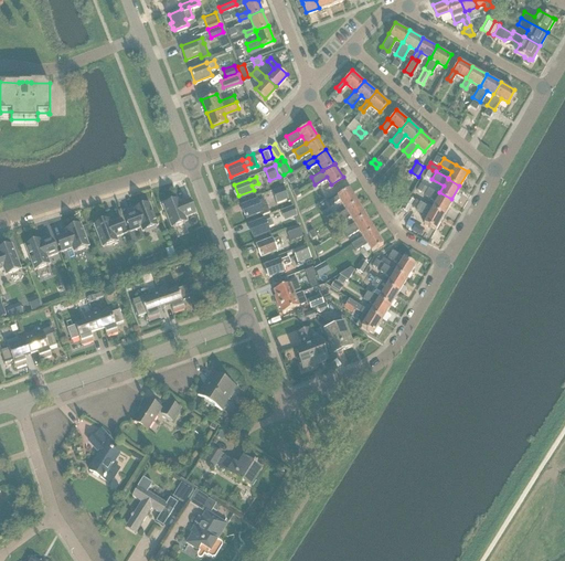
[(284,184),(272,189),(276,199),(276,200),(288,196),(284,184)]
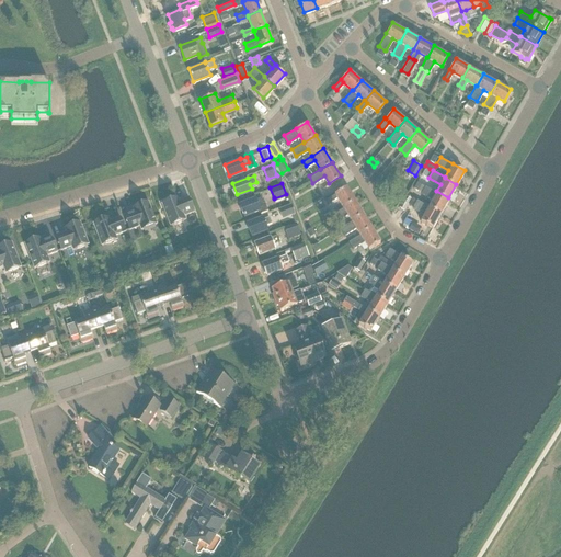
[(433,197),(428,205),(441,212),(448,197),(436,191),(425,184),(421,191),(433,197)]
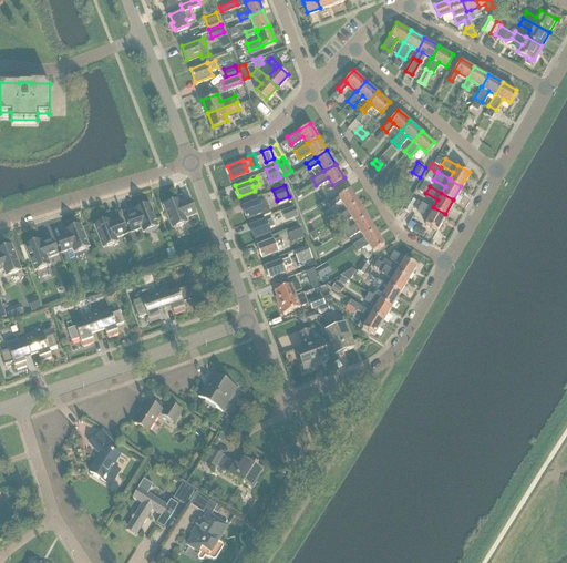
[(340,197),(347,208),(359,201),(350,187),(339,194),(330,200),(332,203),(340,197)]
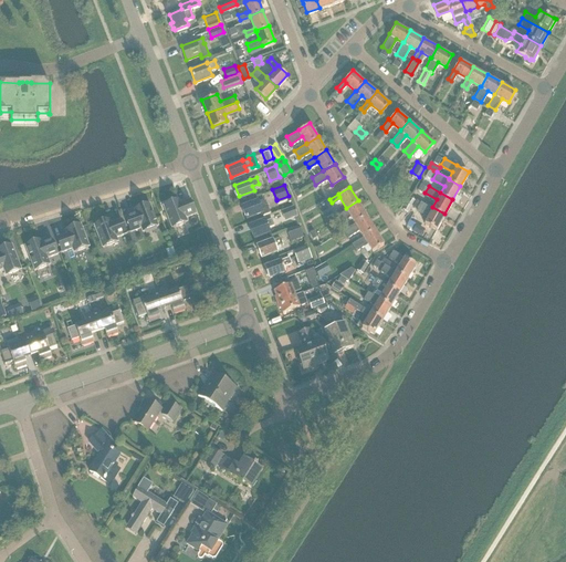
[(415,198),(409,195),(402,207),(408,210),(415,198)]
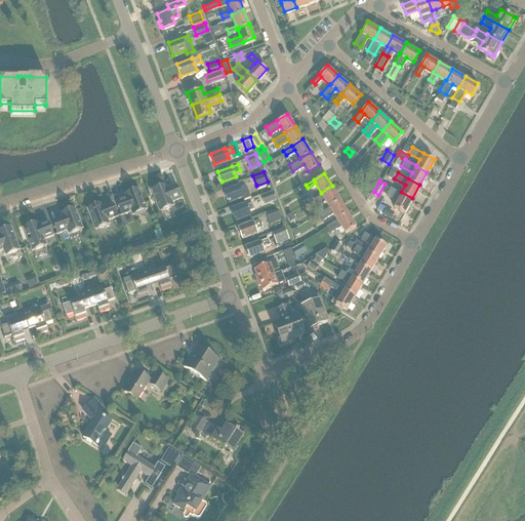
[(165,183),(152,188),(159,208),(172,203),(171,199),(182,195),(176,183),(166,187),(165,183)]
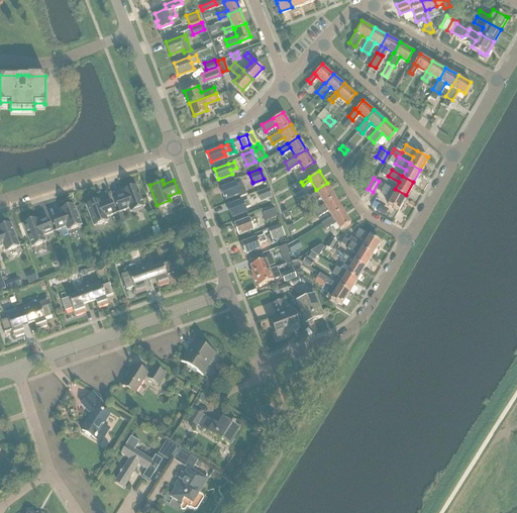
[(243,185),(241,180),(235,182),(221,187),(225,197),(238,192),(239,195),(246,192),(244,185),(243,185)]
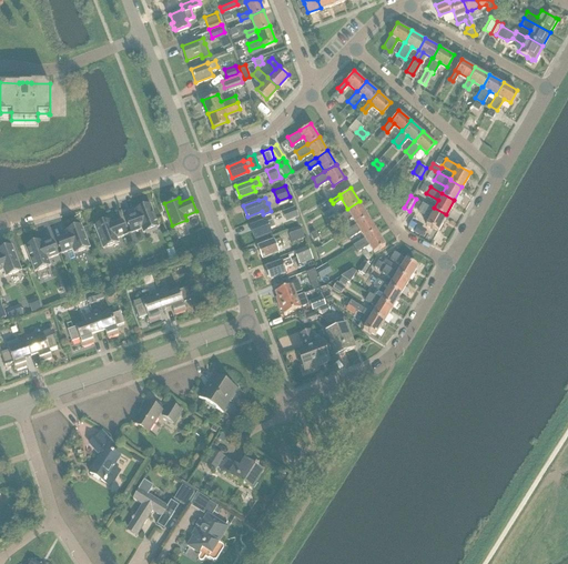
[(417,208),(417,209),(429,217),(426,222),(438,229),(446,214),(434,208),(422,200),(417,208)]
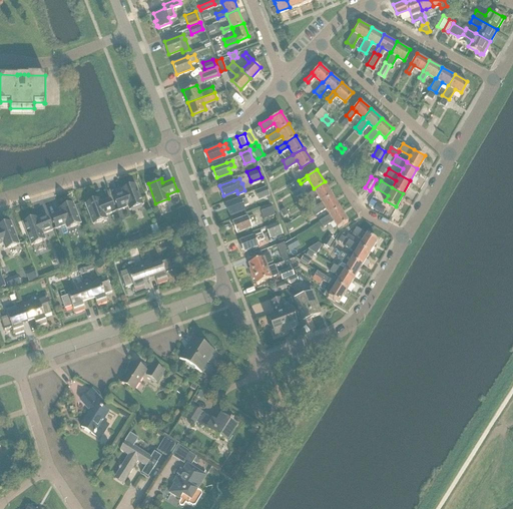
[(332,194),(325,181),(314,188),(303,194),(307,200),(318,194),(322,200),(332,194)]
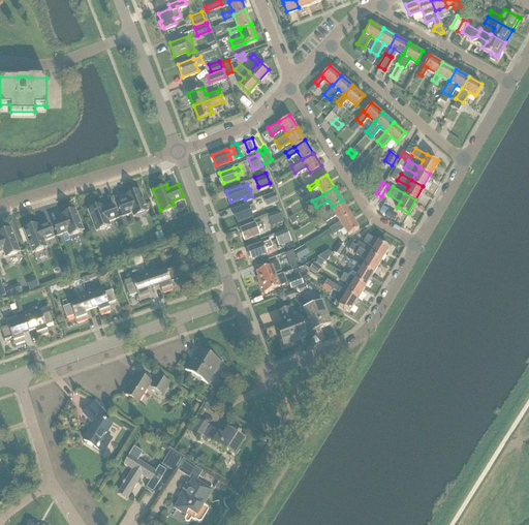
[(131,210),(133,214),(147,209),(138,188),(125,193),(127,197),(117,201),(122,213),(131,210)]
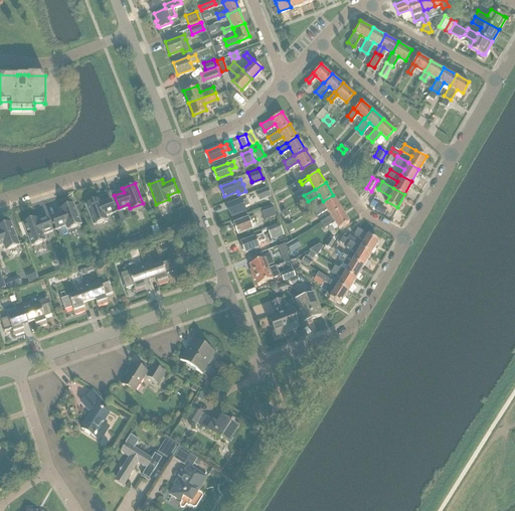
[(259,198),(271,193),(267,184),(255,189),(259,198)]
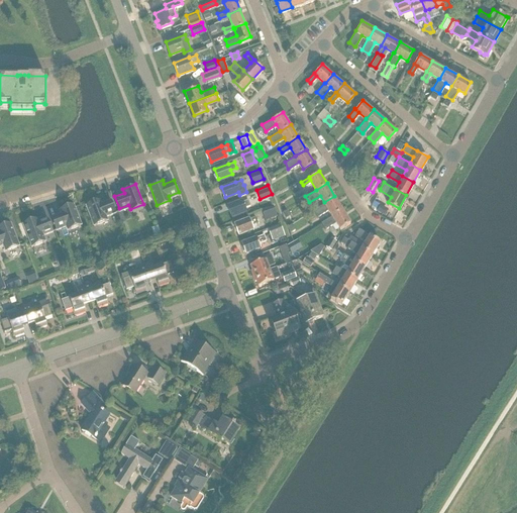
[(331,215),(342,208),(334,196),(324,202),(313,208),(317,215),(327,208),(331,214),(331,215)]
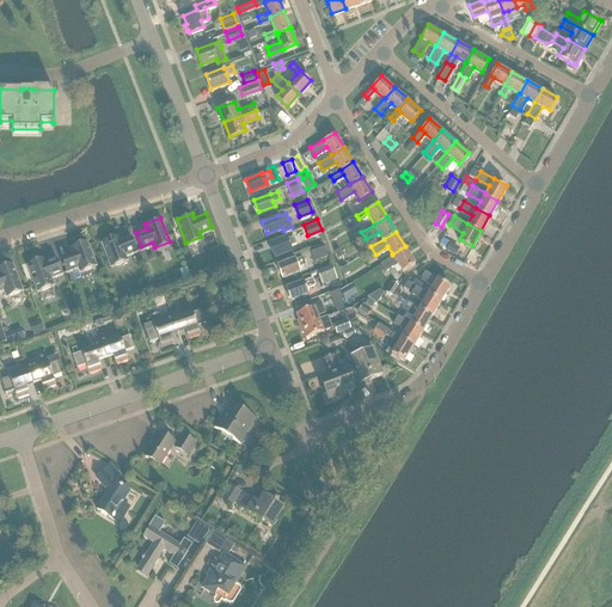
[(297,240),(293,233),(286,237),(286,235),(269,243),(274,255),(291,247),(289,243),(297,240)]
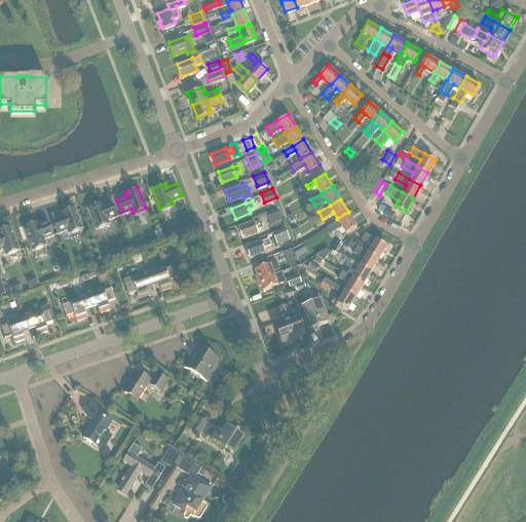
[(101,201),(87,207),(96,227),(109,222),(107,218),(117,214),(112,201),(103,206),(101,201)]
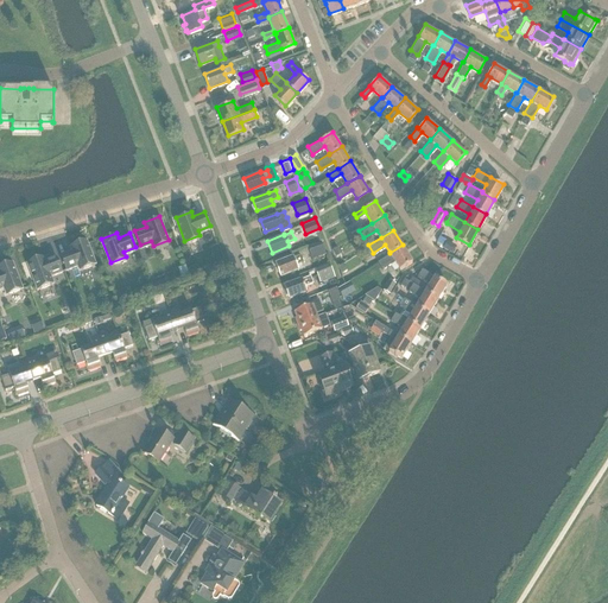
[(441,234),(437,241),(449,248),(453,241),(447,237),(441,234)]
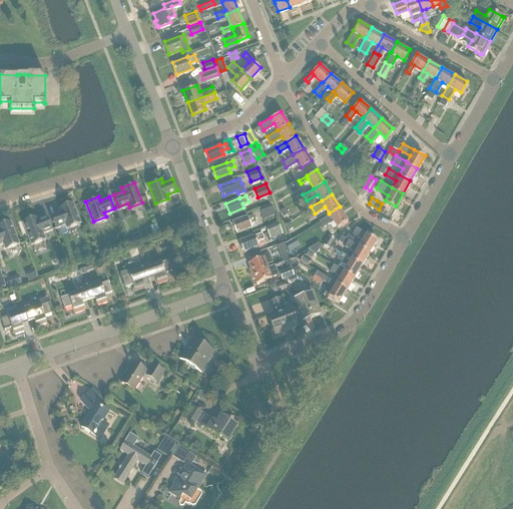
[(65,221),(67,225),(80,220),(72,200),(59,205),(61,209),(51,213),(55,225),(65,221)]
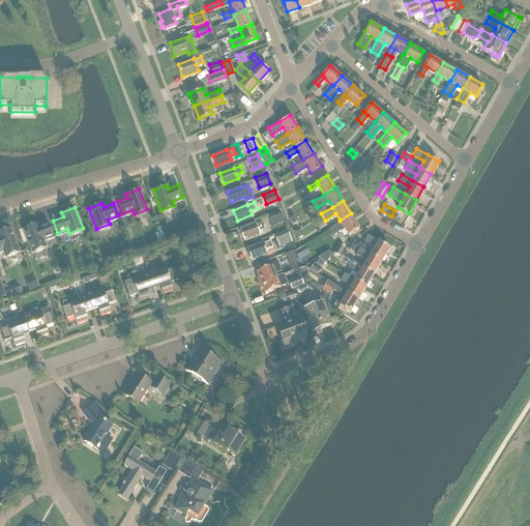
[(284,220),(280,208),(268,213),(270,220),(275,217),(277,222),(284,220)]
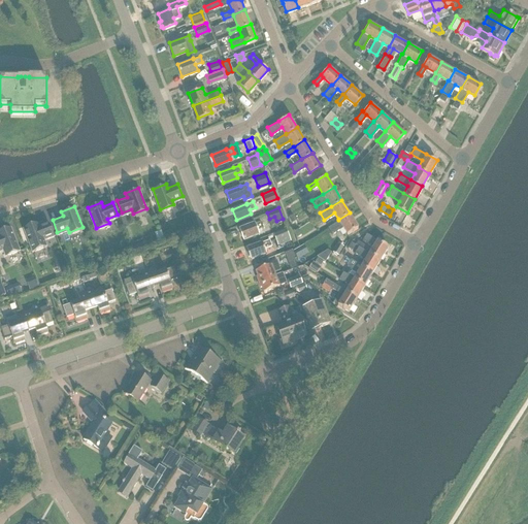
[(342,225),(347,232),(358,225),(350,213),(338,220),(338,219),(328,226),(331,232),(342,225)]
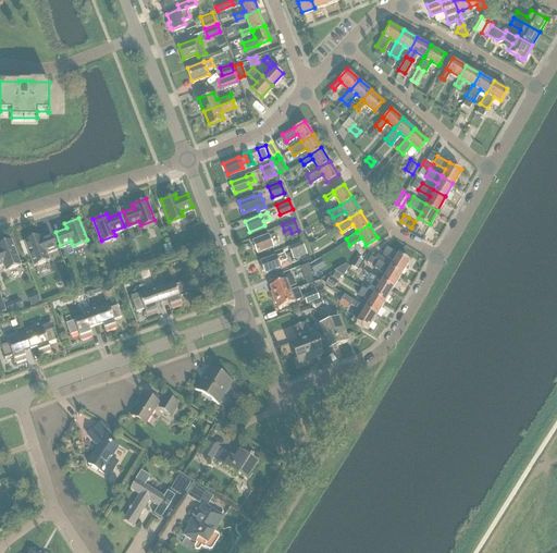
[(257,250),(279,243),(274,232),(268,234),(252,240),(257,250)]
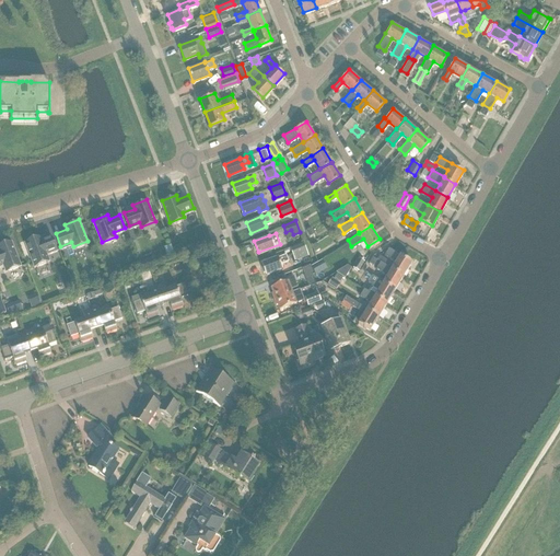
[(25,240),(34,265),(48,259),(46,252),(57,247),(51,234),(41,239),(39,234),(25,240)]
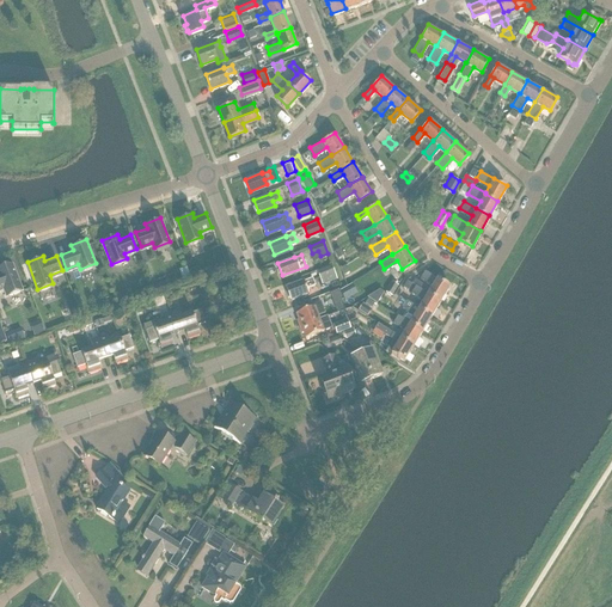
[(0,287),(4,287),(6,294),(22,288),(12,262),(0,265),(0,287)]
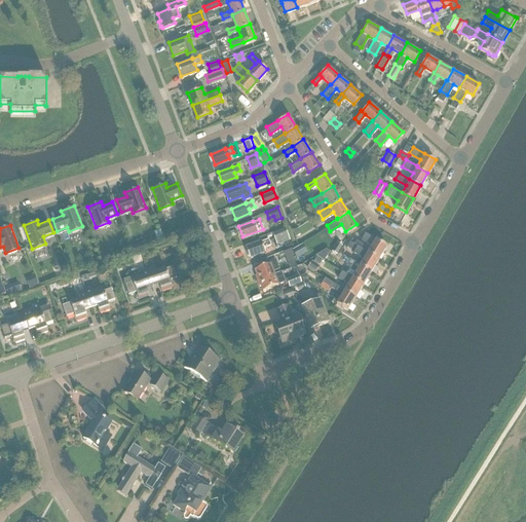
[(276,240),(289,235),(285,225),(272,230),(276,240)]
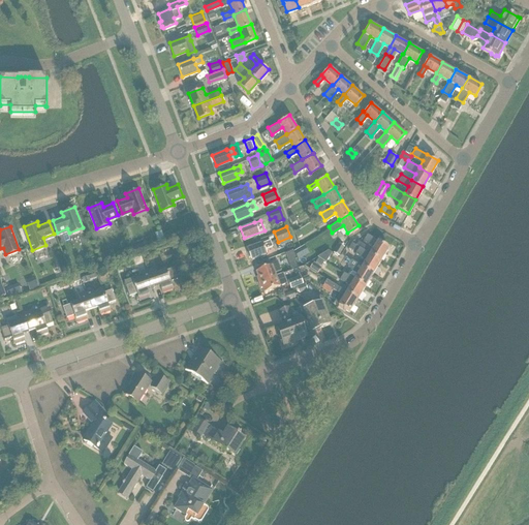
[(374,245),(370,251),(370,252),(380,258),(389,246),(378,239),(367,232),(363,239),(374,245)]
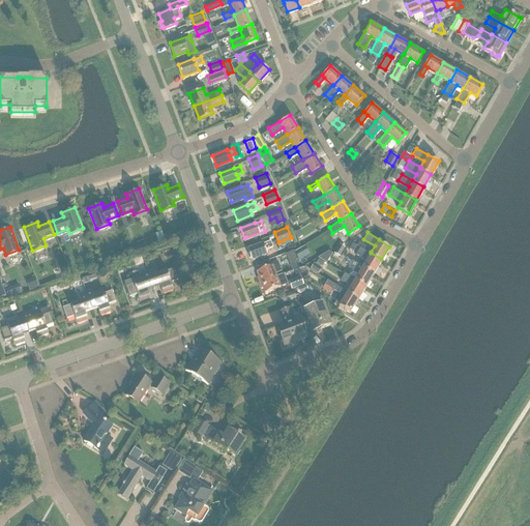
[(272,245),(270,239),(262,242),(262,241),(247,247),(248,251),(247,251),(249,255),(251,255),(252,258),(266,252),(265,247),(272,245)]
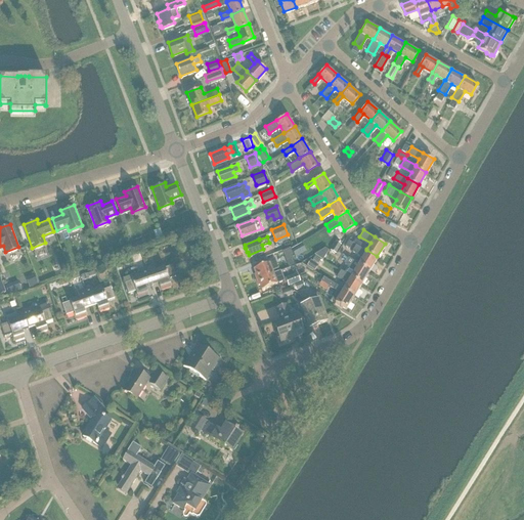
[(143,237),(132,242),(133,247),(145,243),(143,237)]
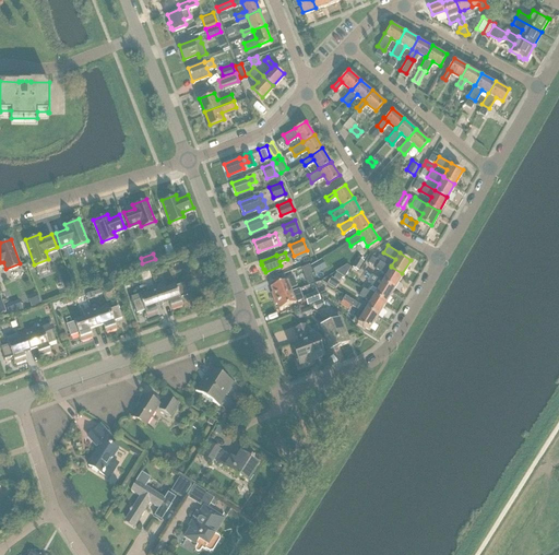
[(357,268),(364,258),(358,255),(352,264),(357,268)]
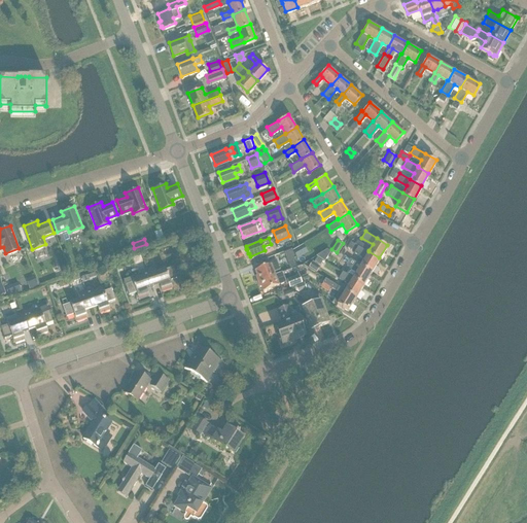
[(303,242),(292,248),(295,253),(306,248),(303,242)]
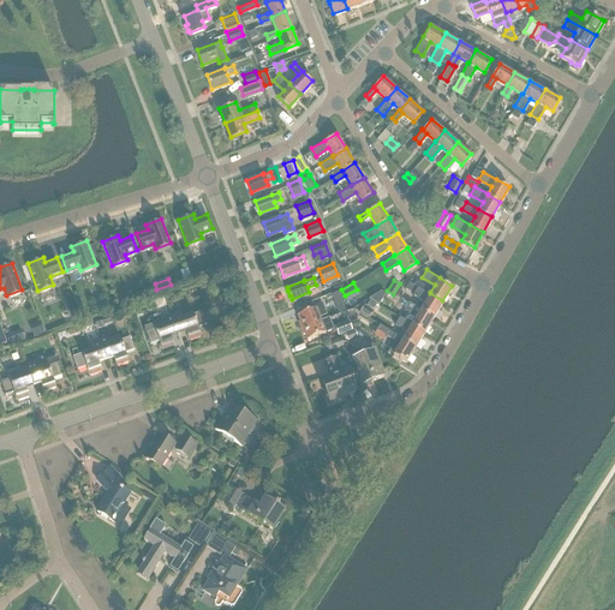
[(425,299),(421,308),(434,315),(442,300),(430,293),(430,292),(417,285),(413,292),(425,299)]
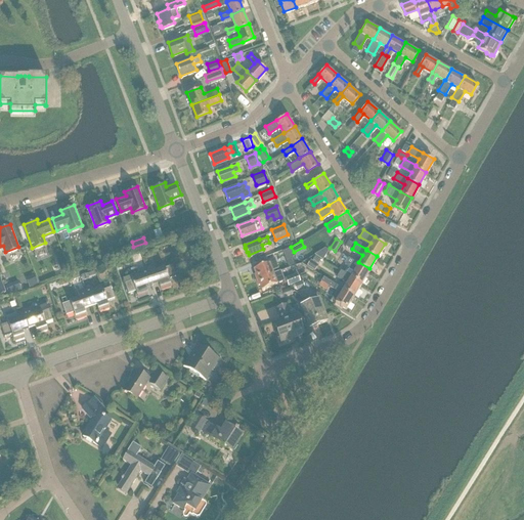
[(324,245),(314,252),(322,257),(329,248),(324,245)]
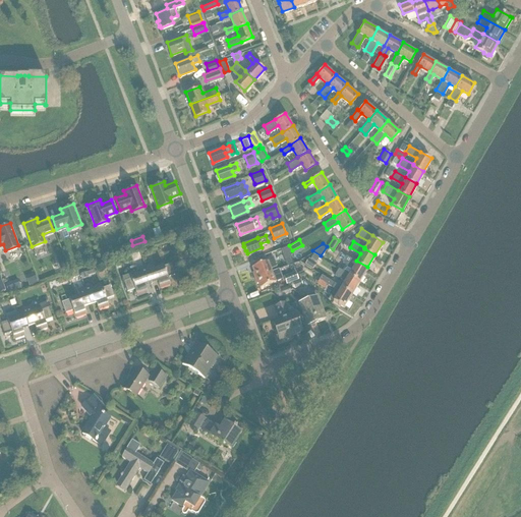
[(349,273),(359,280),(367,267),(356,261),(346,253),(342,260),(353,267),(349,273)]
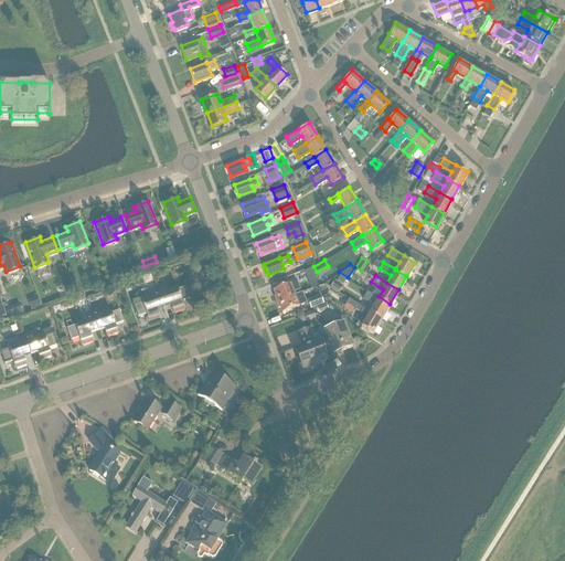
[(315,276),(308,278),(310,285),(317,282),(315,276)]
